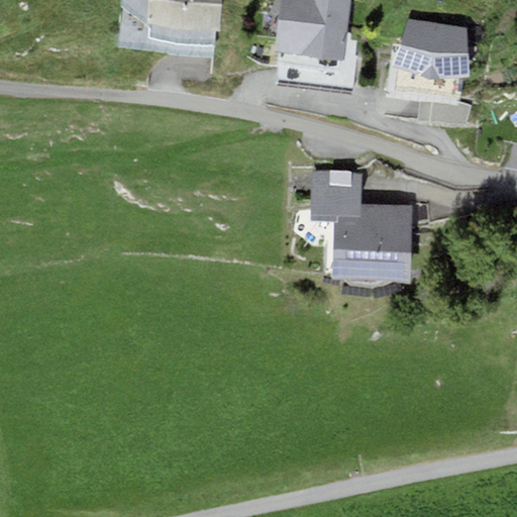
[(120,0),(120,4),(150,29),(149,40),(212,45),(214,30),(220,30),(222,0),(120,0)]
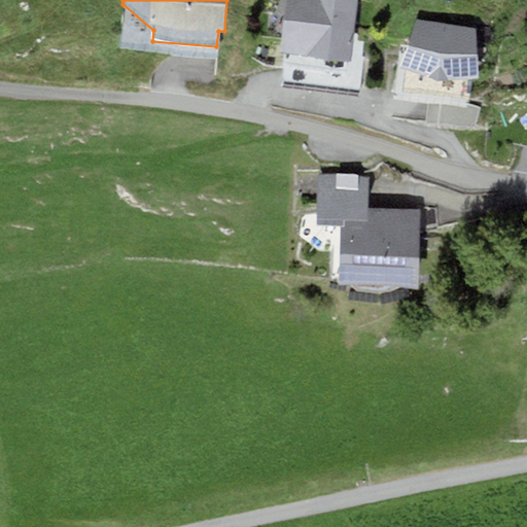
[(357,0),(285,0),(280,53),(283,53),(279,85),(360,94),(365,42),(354,41),(357,0)]
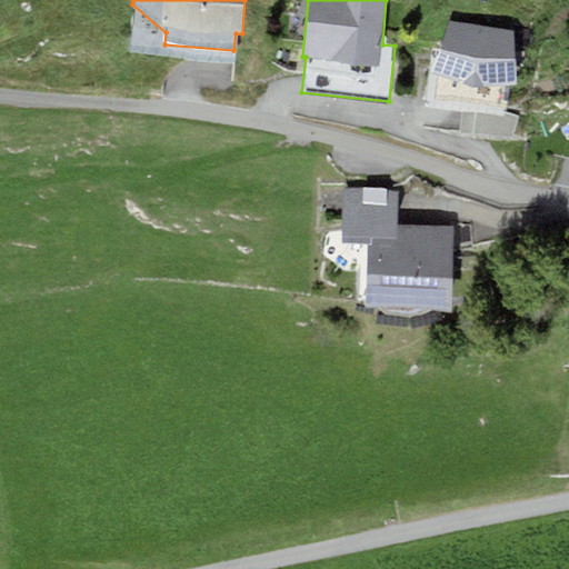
[(166,32),(132,5),(128,51),(166,55),(233,61),(233,50),(165,45),(166,32)]
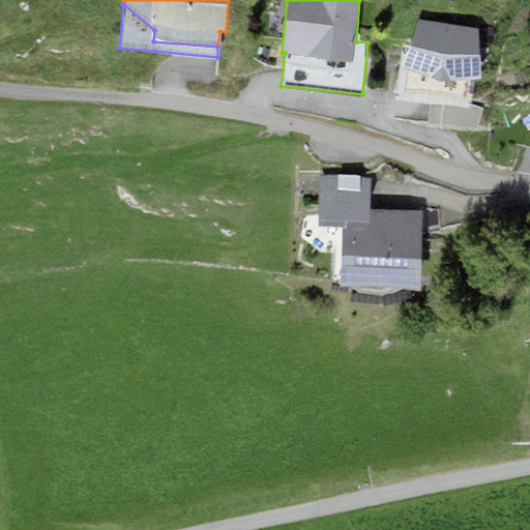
[(480,28),(419,18),(410,45),(402,67),(407,70),(405,91),(473,101),(475,80),(480,79),(480,28)]
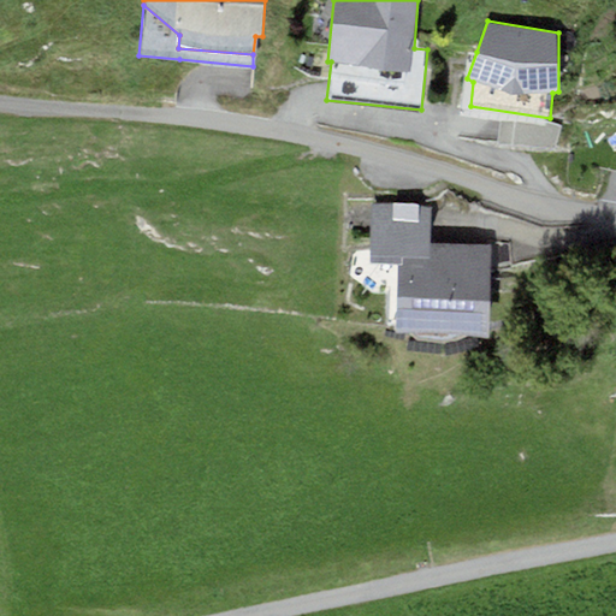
[(467,78),(477,52),(467,52),(460,113),(501,119),(550,125),(550,118),(471,106),(473,82),(467,78)]
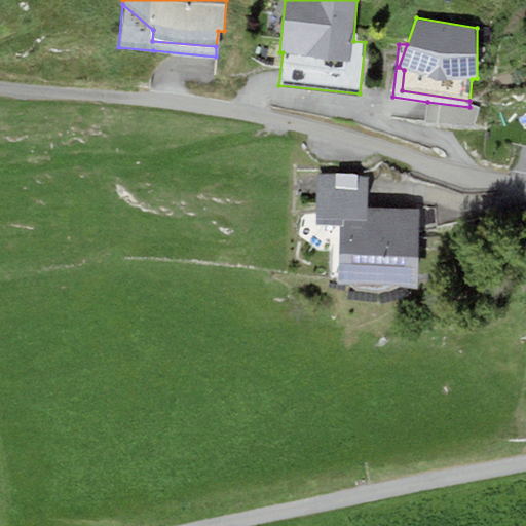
[(153,50),(118,47),(115,81),(150,84),(153,50)]
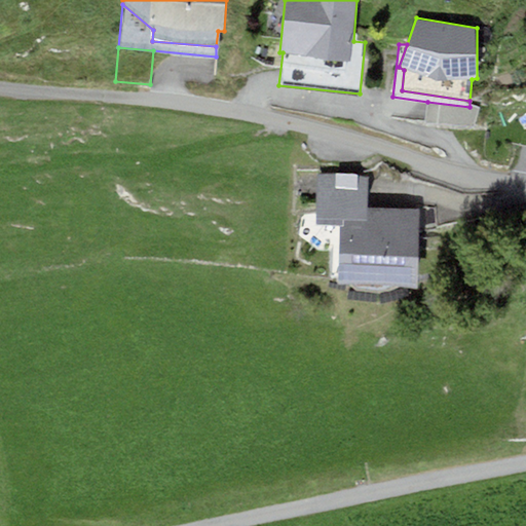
[(470,107),(427,102),(425,123),(475,126),(479,108),(470,107)]
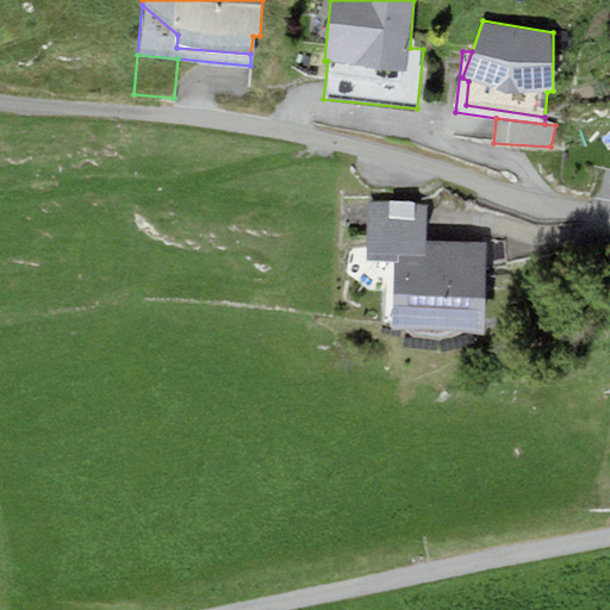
[(428,203),(367,201),(366,262),(394,262),(393,329),(483,331),(485,243),(427,242),(428,203)]
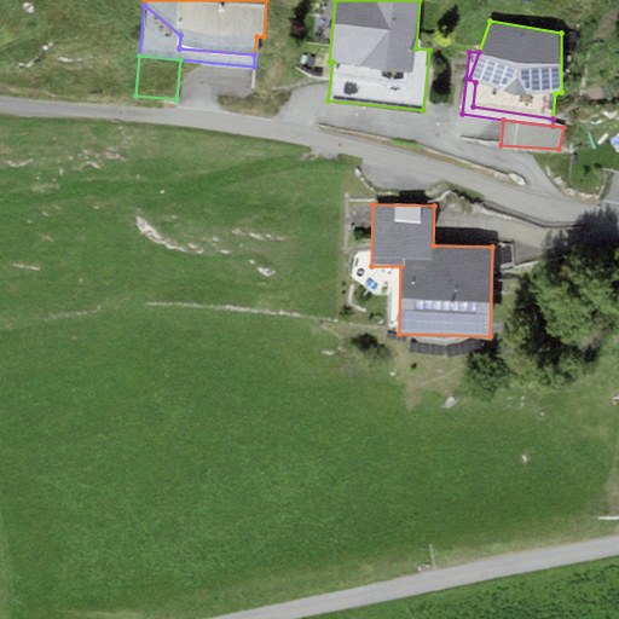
All buildings are outlined.
